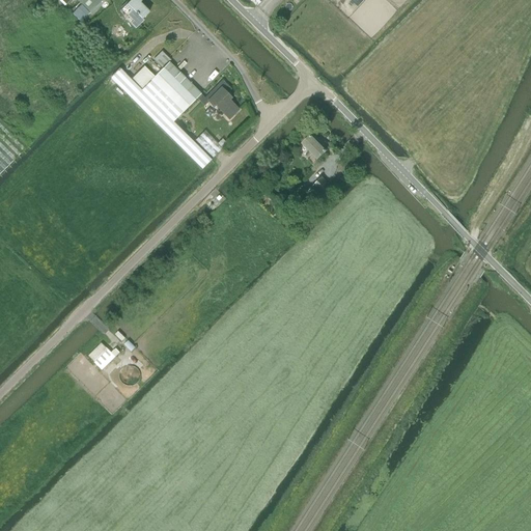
[(77,0),(89,12),(102,0),(77,0)]
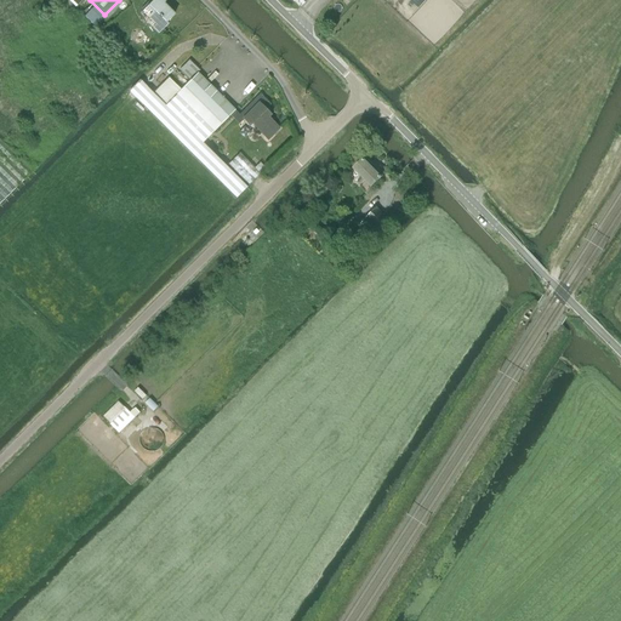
[(132,13),(119,0),(104,16),(120,30),(129,23),(126,21),(132,13)]
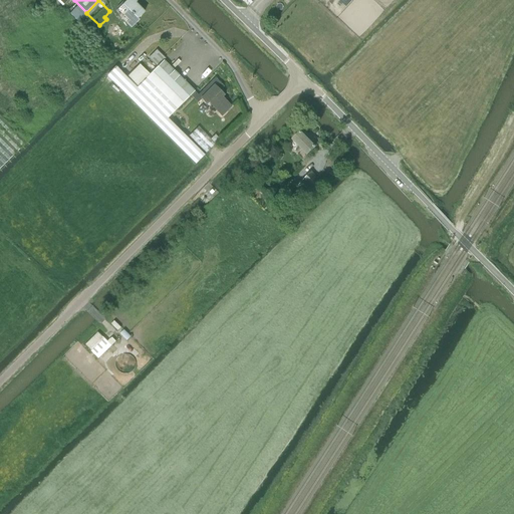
[(138,19),(144,12),(134,1),(133,2),(130,0),(126,0),(117,9),(129,21),(126,24),(131,28),(139,20),(138,19)]
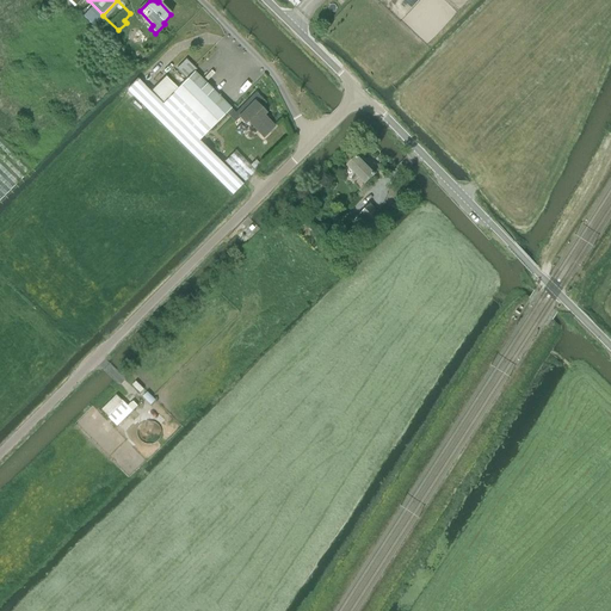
[(230,109),(193,73),(197,69),(186,60),(177,69),(187,79),(176,91),(211,128),(230,109)]
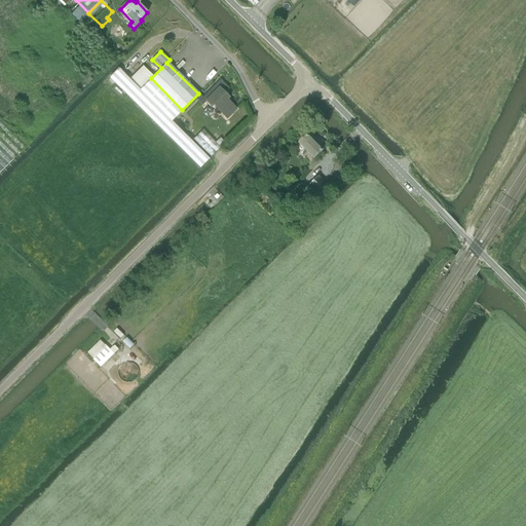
[(182,110),(151,78),(140,89),(119,69),(109,78),(199,168),(209,158),(181,130),(187,124),(179,117),(174,122),(172,121),(182,110)]
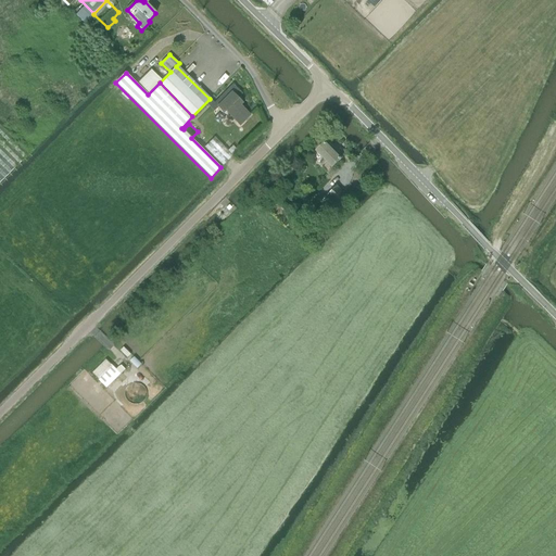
[(225,111),(239,125),(249,115),(239,105),(241,103),(237,99),(241,93),(232,85),(213,103),(223,113),(225,111)]
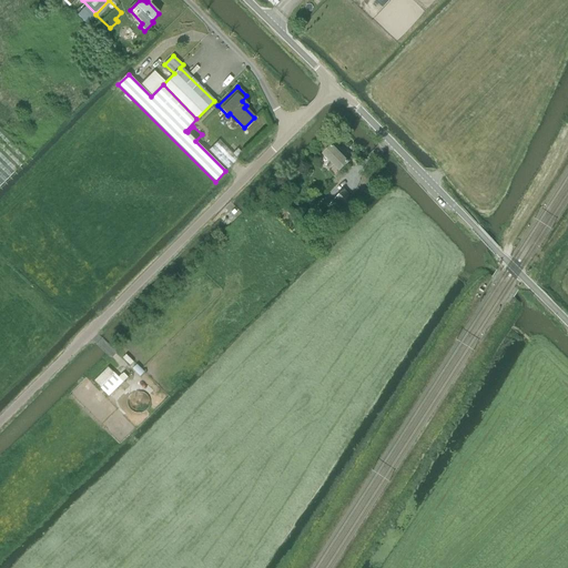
[(209,150),(227,170),(243,154),(239,150),(233,154),(219,140),(209,150)]
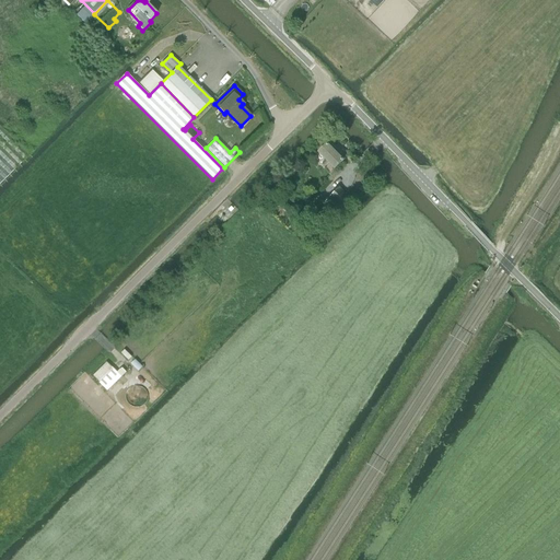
[(335,168),(343,160),(328,144),(319,153),(327,161),(323,165),(333,176),(338,172),(335,168)]
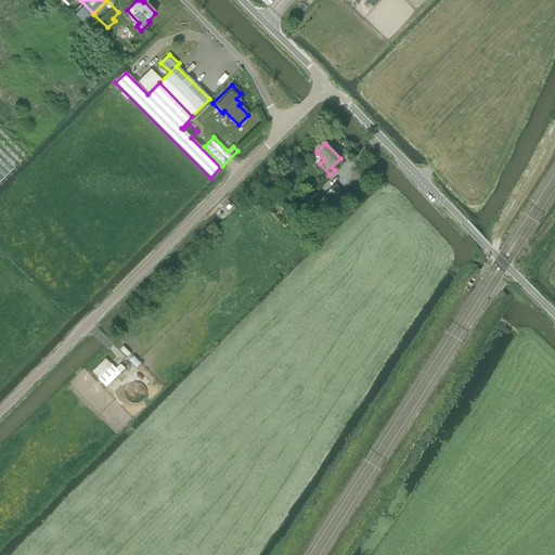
[(318,204),(332,218),(349,199),(336,185),(318,204)]
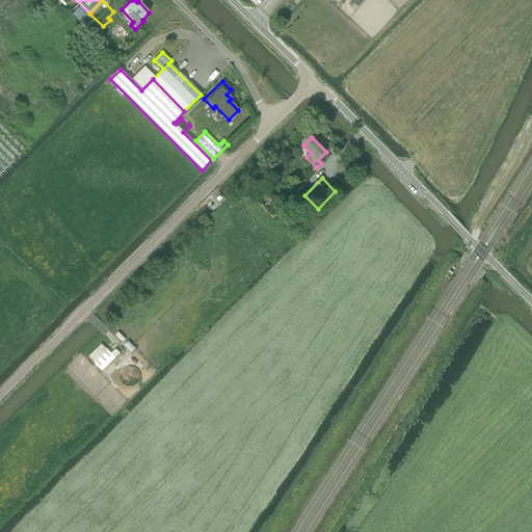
[(88,357),(102,371),(115,357),(102,344),(88,357)]
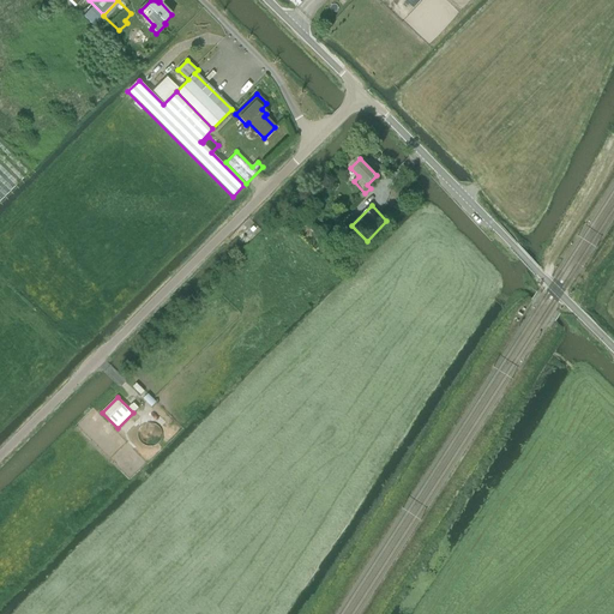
All buildings are outlined.
